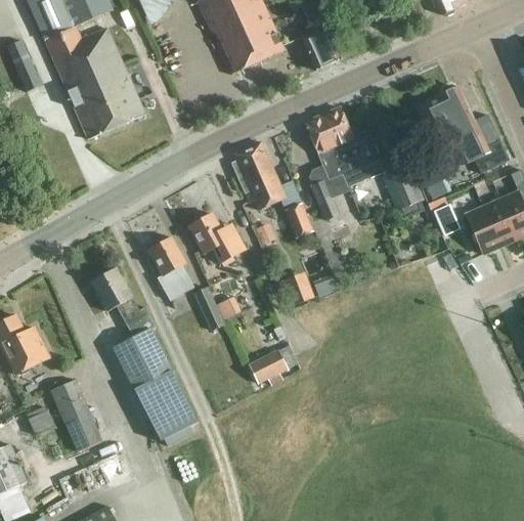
[(26,0),(87,138),(144,114),(106,28),(81,39),(76,27),(113,9),(108,0),(26,0)]
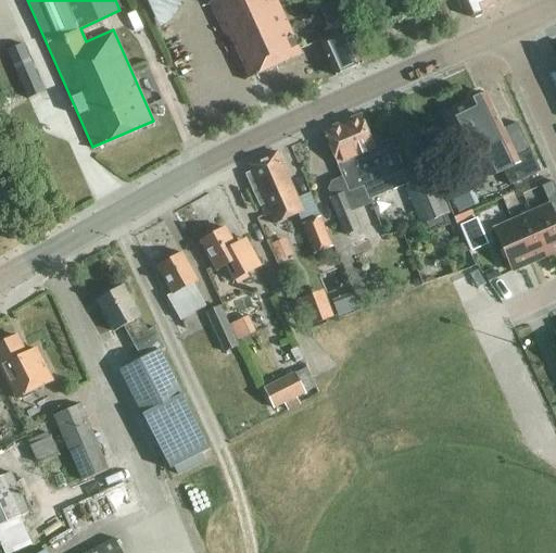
[(244,78),(302,52),(276,0),(209,0),(206,1),(244,78)]
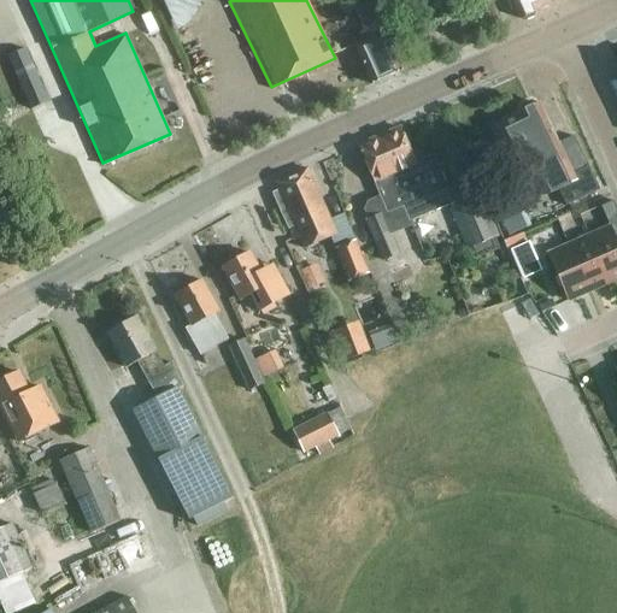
[(354,43),(371,82),(374,81),(380,82),(386,80),(389,75),(401,69),(391,45),(398,41),(392,27),(389,28),(377,0),(375,0),(356,9),(368,37),(354,43)]
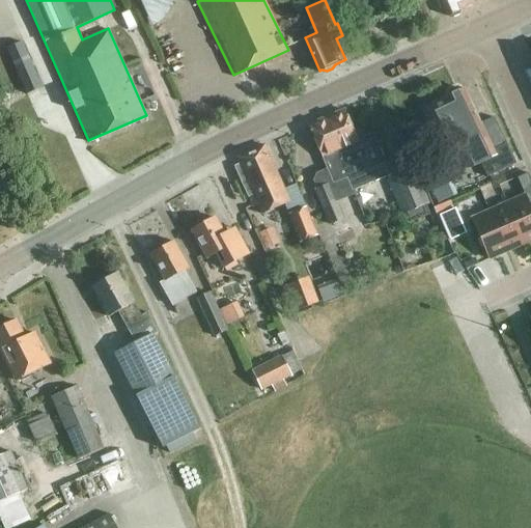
[(440,0),(447,14),(452,16),(460,12),(464,6),(466,5),(465,4),(473,0),(440,0)]
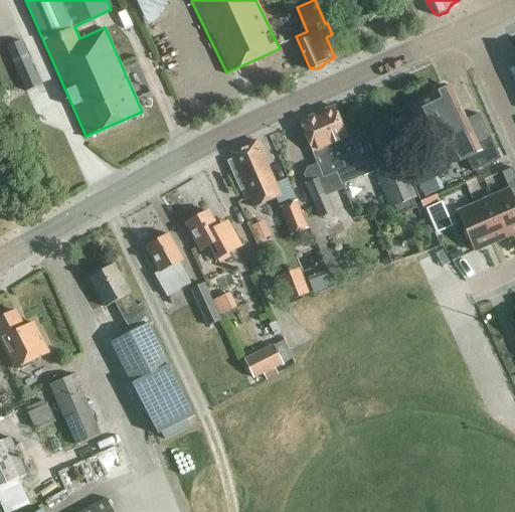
[(42,83),(22,40),(22,39),(7,45),(27,91),(42,83)]
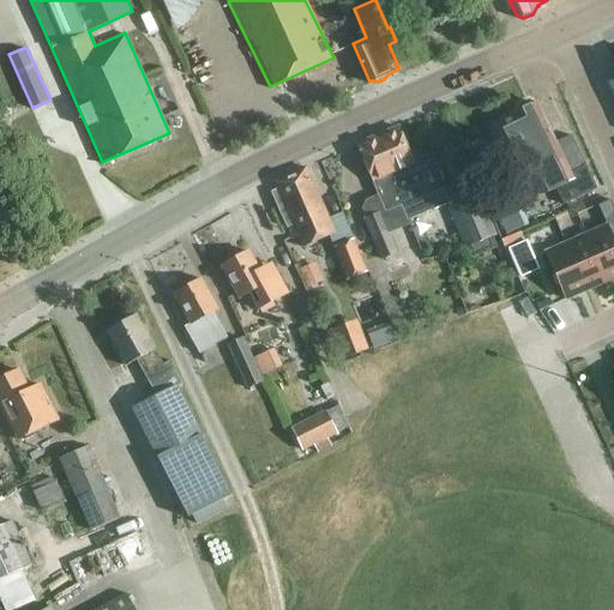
[(561,201),(596,185),(585,164),(571,171),(555,140),(536,102),(534,102),(528,100),(519,103),(517,109),(515,110),(516,113),(492,125),(506,155),(501,157),(510,175),(528,167),(540,193),(554,186),(561,201)]
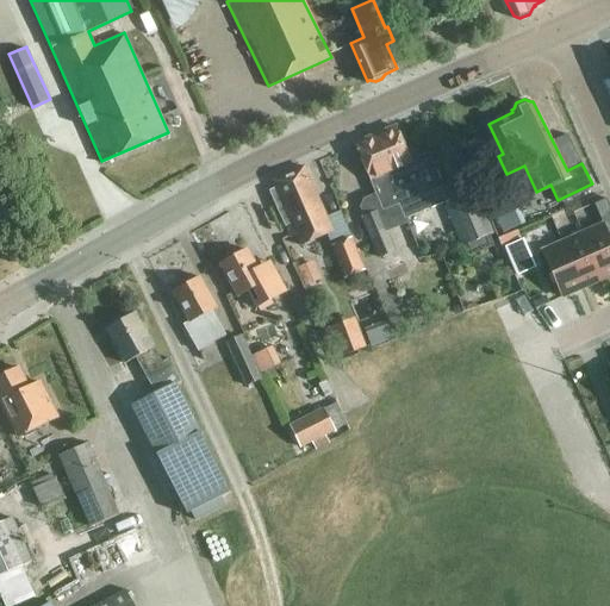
[(394,124),(380,130),(384,138),(379,141),(391,170),(386,173),(405,217),(406,216),(448,199),(428,150),(416,155),(416,157),(410,160),(394,124)]
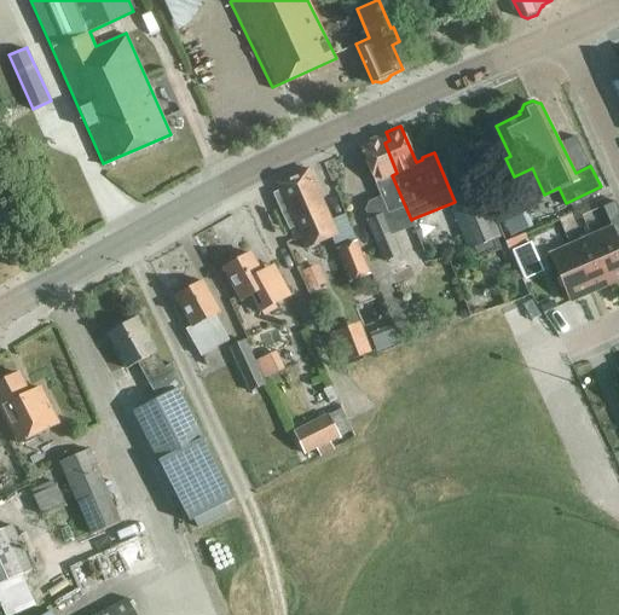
[(412,219),(411,220),(392,175),(397,173),(385,143),(389,140),(386,132),(359,144),(375,180),(374,180),(380,195),(368,199),(364,208),(370,221),(382,216),(391,235),(414,225),(412,219)]
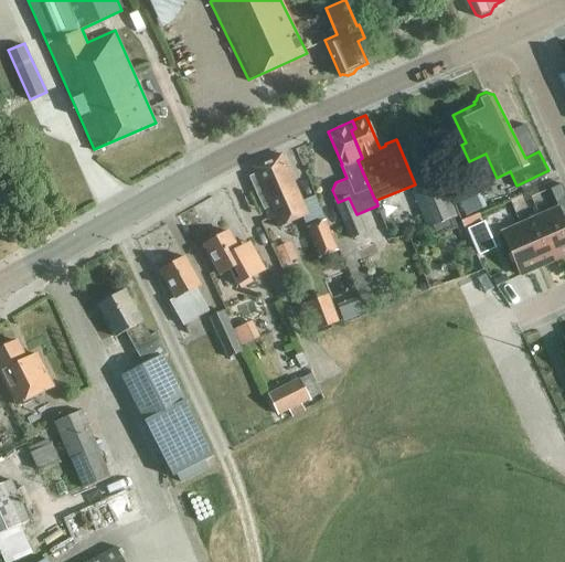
[(525,158),(539,151),(524,123),(511,129),(525,158)]
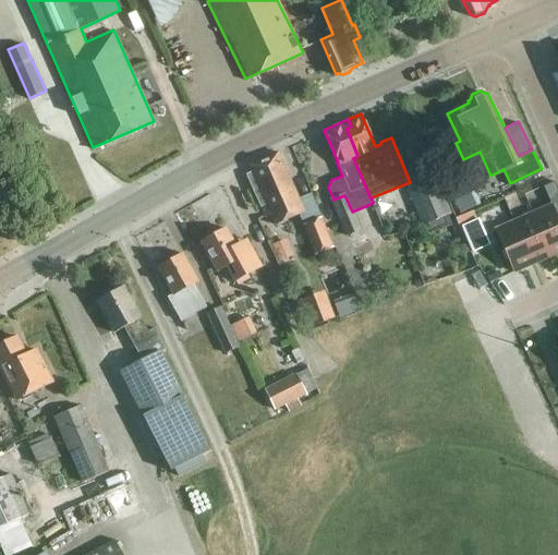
[(278,151),(249,164),(252,170),(246,173),(265,215),(271,212),(276,222),(298,213),(302,224),(301,224),(313,253),(331,245),(310,193),(296,198),(292,188),(293,186),(287,171),(278,151)]
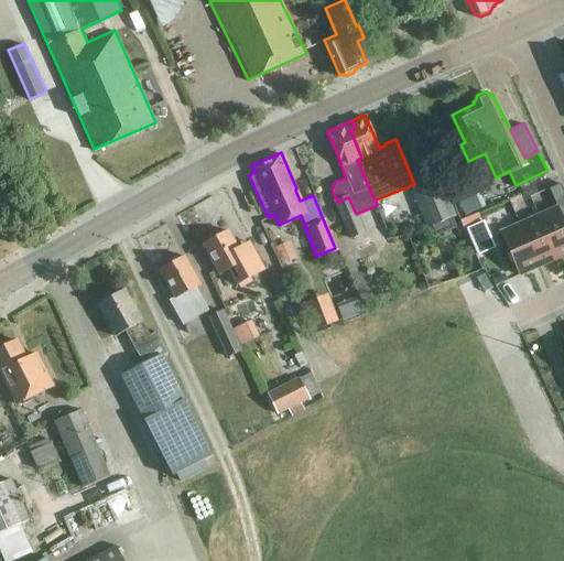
[(456,216),(453,208),(440,179),(414,191),(429,228),(456,216)]
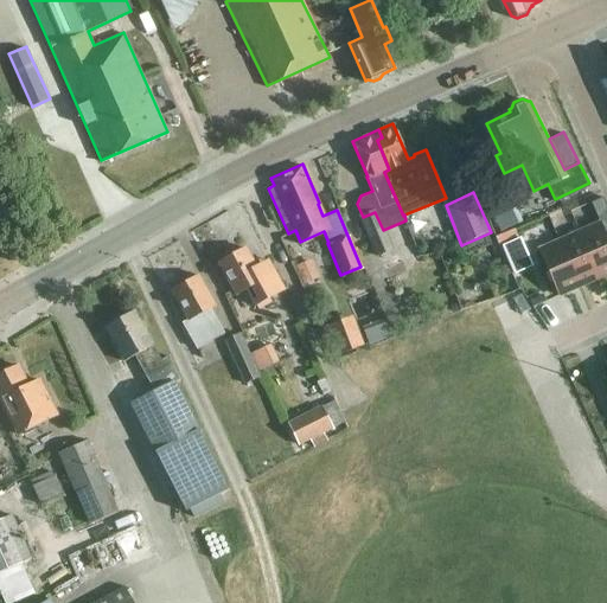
[(548,213),(553,223),(562,219),(557,209),(548,213)]
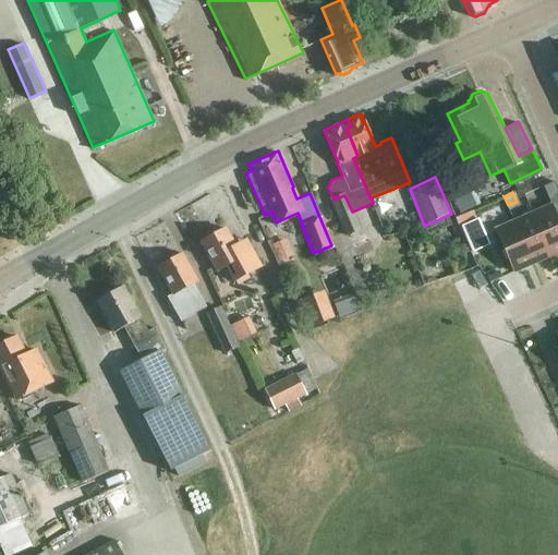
[(360,229),(352,212),(344,195),(334,200),(331,201),(356,255),(372,249),(368,241),(370,240),(364,227),(360,229)]
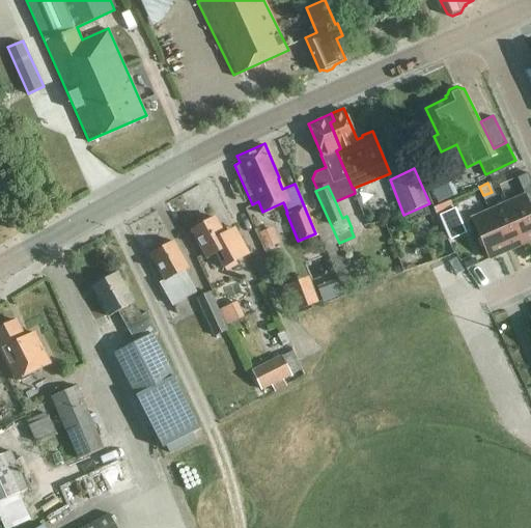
[(505,200),(525,243),(530,240),(530,206),(524,192),(505,200)]
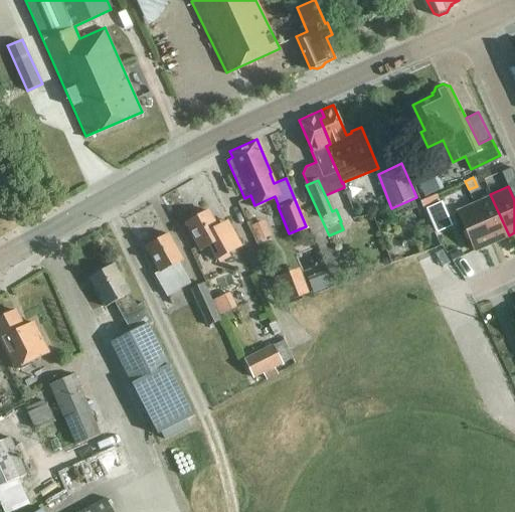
[(473,202),(491,243),(509,235),(490,194),(473,202)]
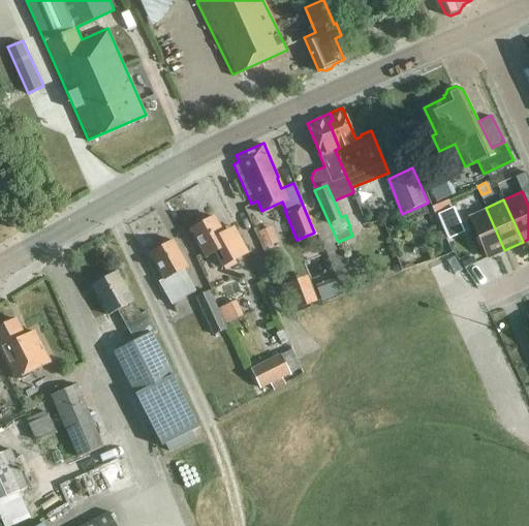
[(504,250),(486,208),(467,216),(487,258),(504,250)]
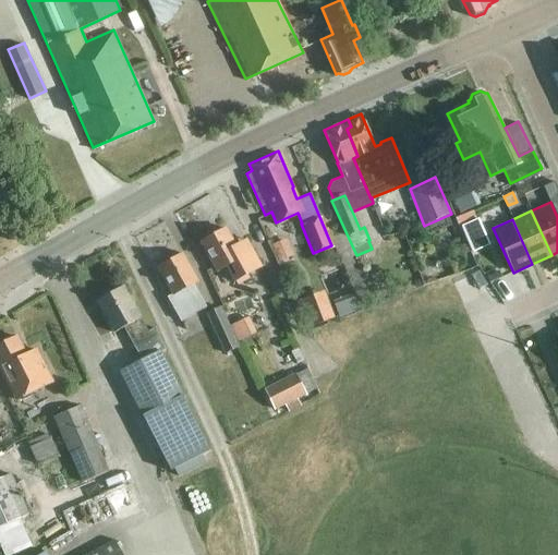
[(378,249),(398,237),(389,221),(370,233),(378,249)]
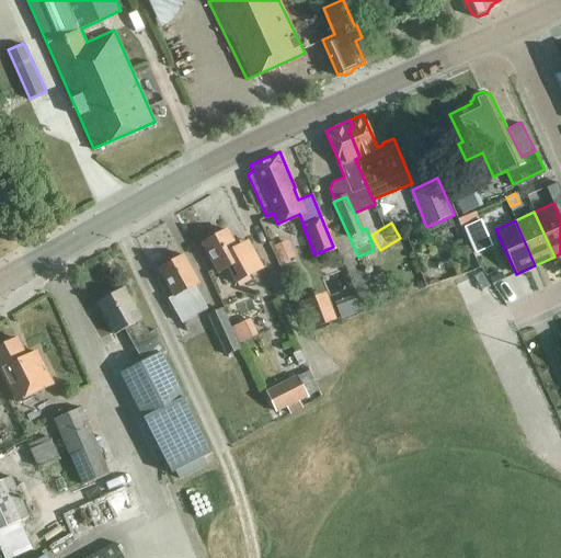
[(491,247),(485,234),(481,223),(465,229),(472,249),(474,253),(491,247)]
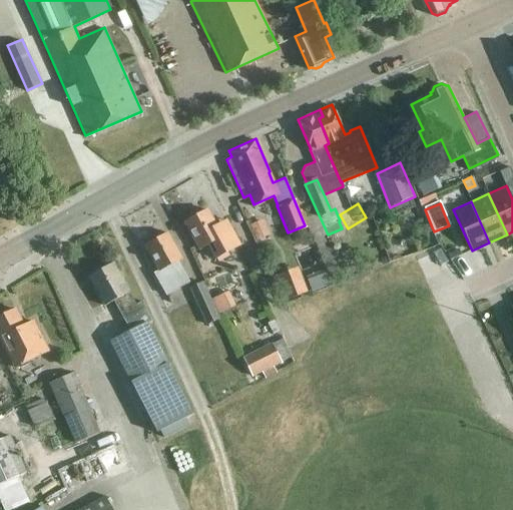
[(216,224),(207,208),(184,221),(199,247),(211,240),(219,255),(241,242),(226,218),(216,224)]
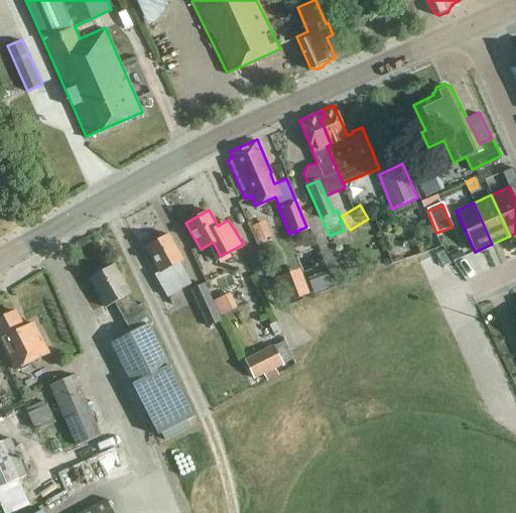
[(258,240),(271,235),(265,219),(252,224),(258,240)]
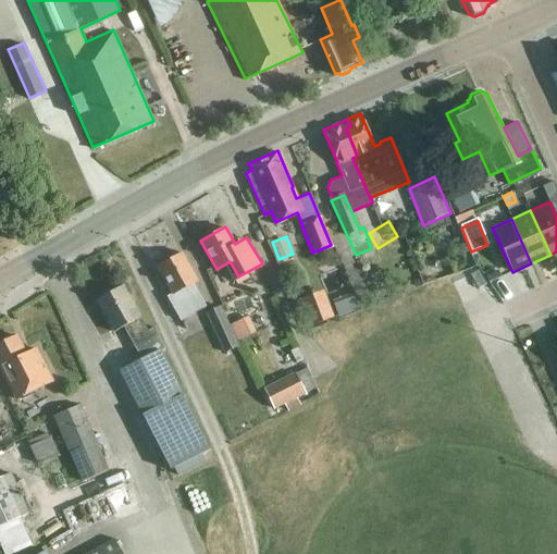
[(198,280),(182,250),(157,265),(173,294),(169,296),(181,318),(206,305),(194,282),(198,280)]
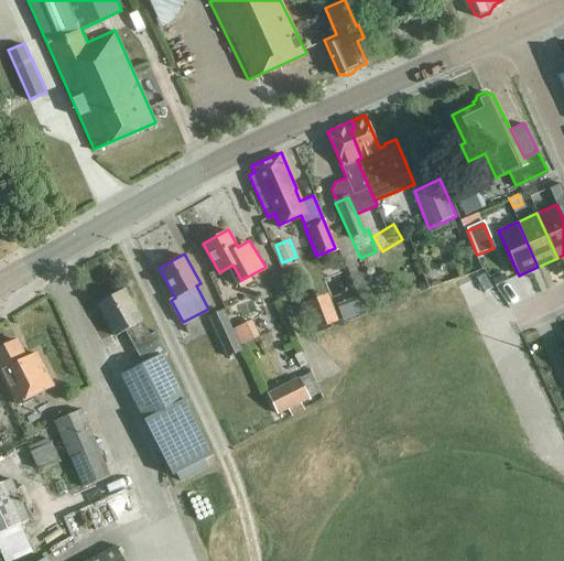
[(142,320),(123,288),(97,302),(116,335),(127,328),(143,363),(121,374),(174,474),(213,453),(192,413),(193,412),(162,353),(167,351),(156,331),(150,334),(141,320),(142,320)]
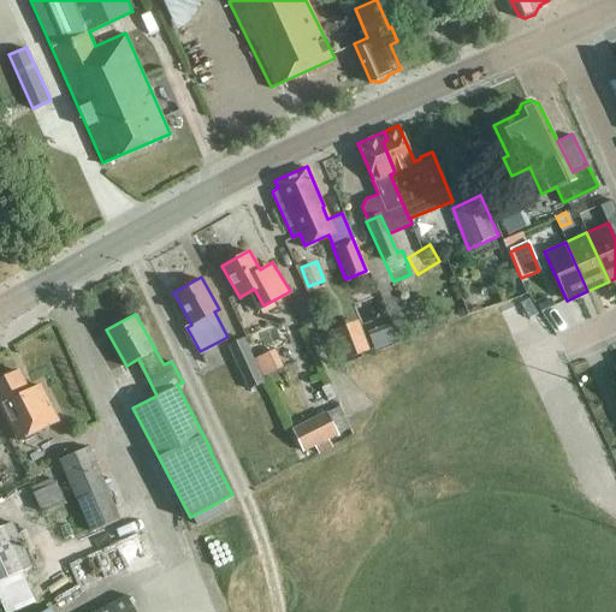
[(300,334),(276,343),(283,364),(307,357),(300,334)]
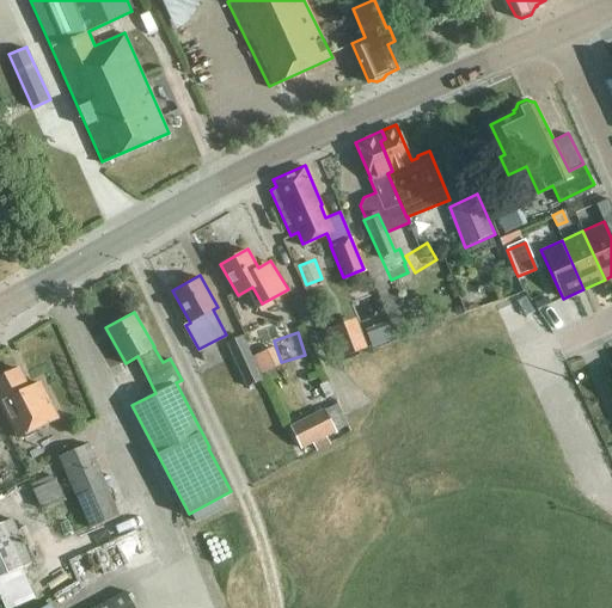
[(261,379),(240,335),(225,342),(245,386),(261,379)]
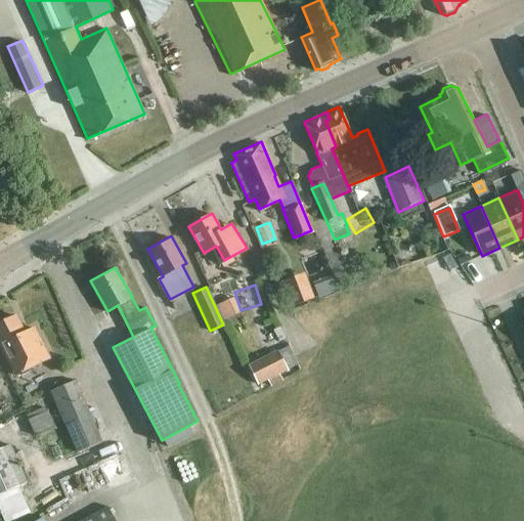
[(241,311),(233,296),(216,304),(223,319),(241,311)]
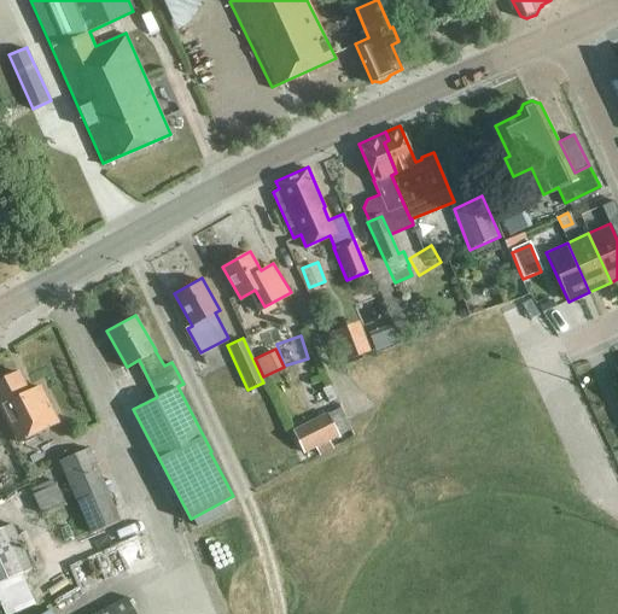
[(18,372),(0,381),(0,402),(24,445),(40,437),(38,432),(60,420),(41,382),(28,390),(18,372)]
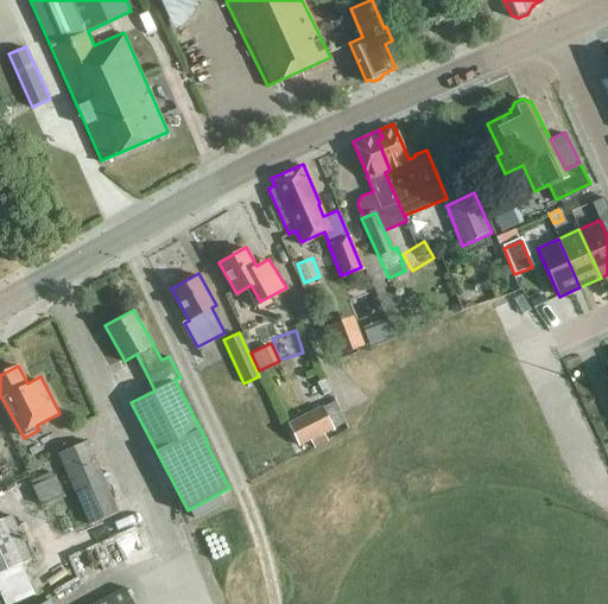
[(334,401),(322,407),(287,425),(298,445),(309,439),(314,447),(327,440),(322,432),(344,421),(334,401)]
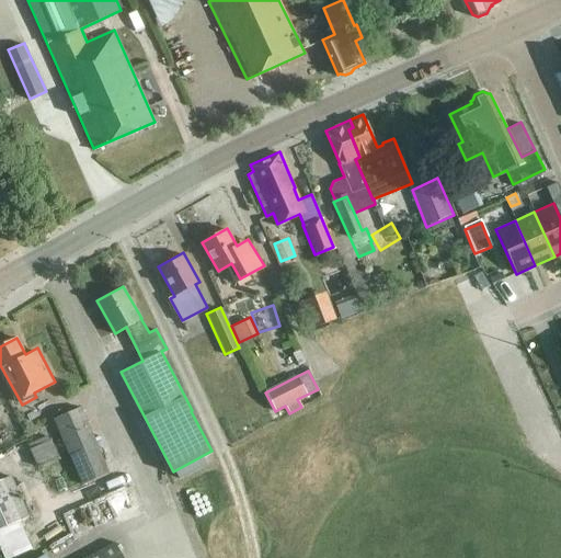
[(80,406),(54,417),(82,484),(109,473),(80,406)]
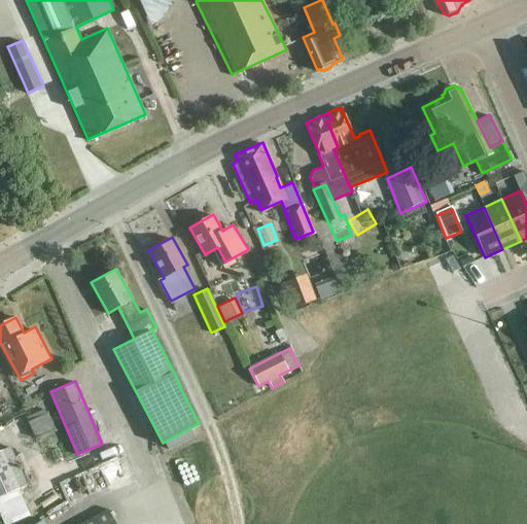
[(35,434),(55,426),(47,412),(29,420),(35,434)]
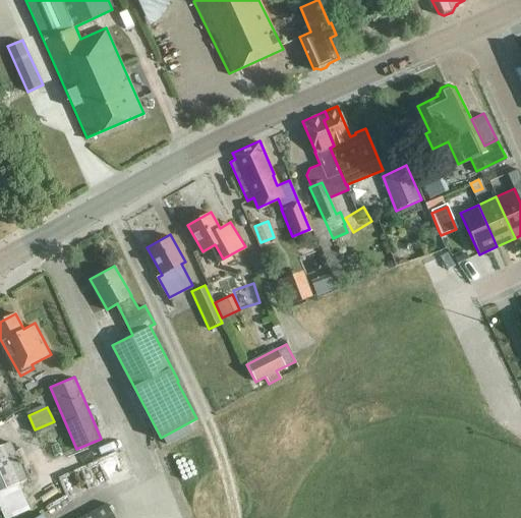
[(26,478),(9,442),(0,446),(0,512),(2,517),(7,517),(29,508),(17,482),(26,478)]
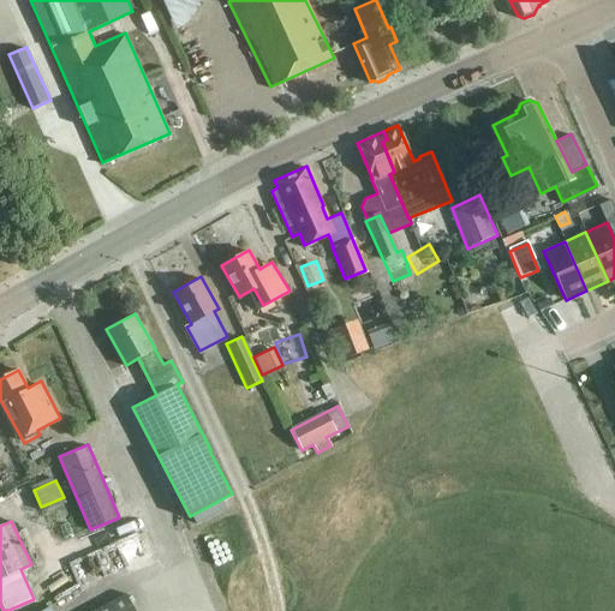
[(224,601),(244,587),(237,577),(216,591),(224,601)]
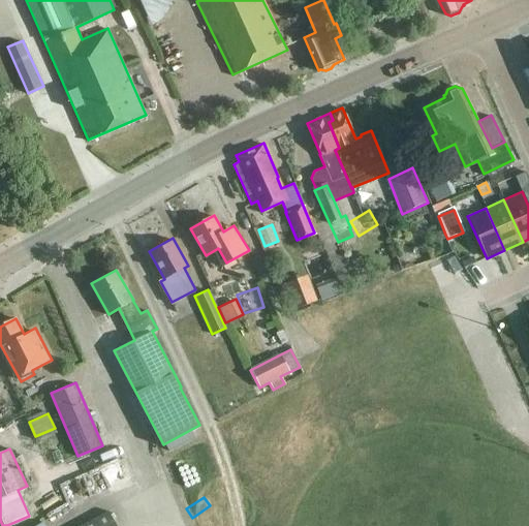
[(116,525),(107,511),(79,525),(45,525),(43,522),(36,525),(116,525)]
